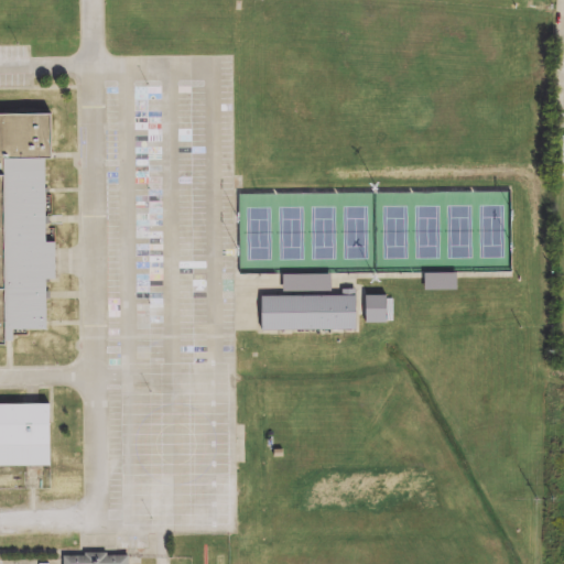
[(0,347),(6,347),(6,328),(44,328),(44,281),(56,281),(56,242),(44,242),(44,160),(51,160),(51,111),(0,111),(0,347)]
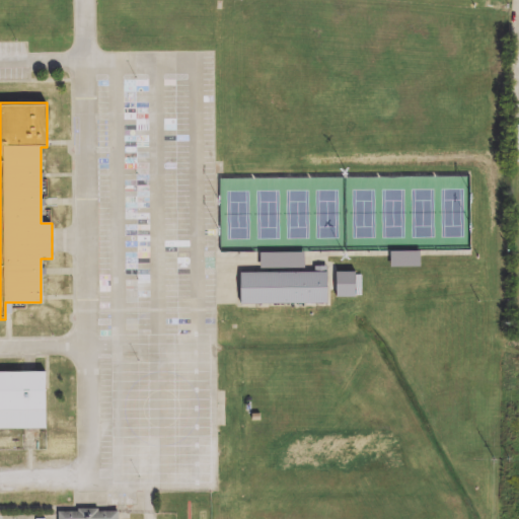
[(419,253),(389,253),(389,269),(419,270),(419,253)]
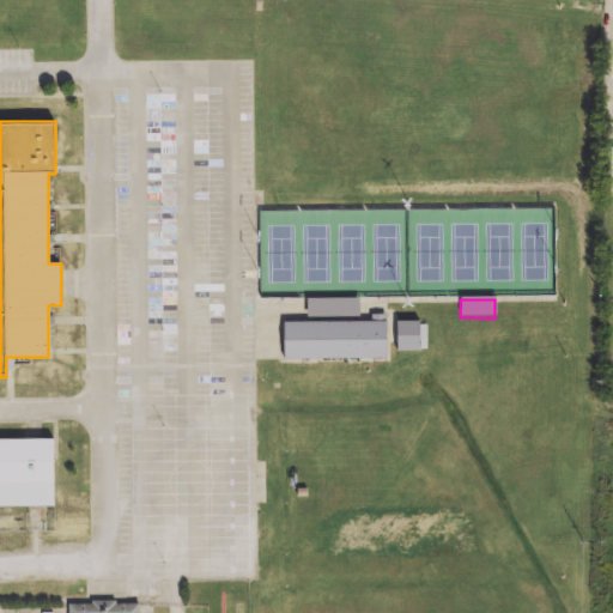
[(284,320),(284,357),(384,356),(384,311),(372,311),(372,319),(284,320)]
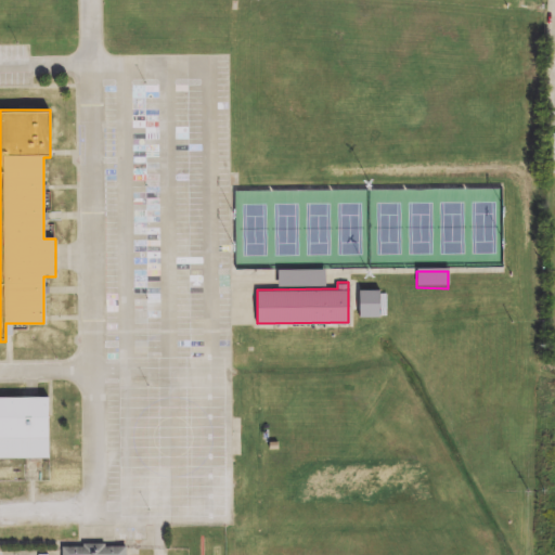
[(357,288),(358,315),(379,314),(378,288),(357,288)]
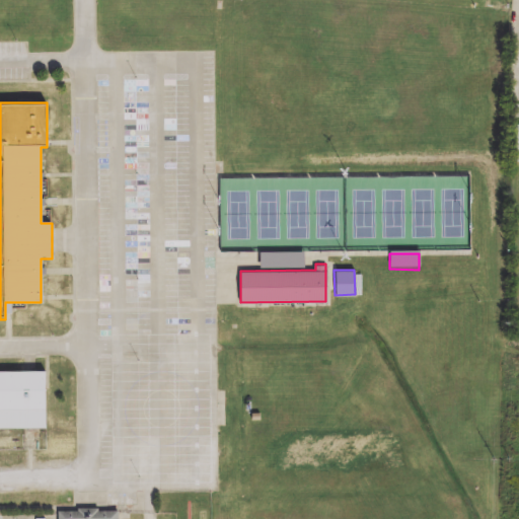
[(0,371),(0,427),(46,427),(45,370),(0,371)]
